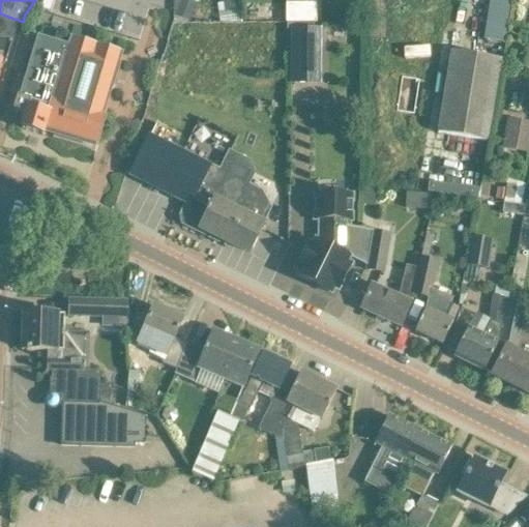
[(179,0),(173,13),(188,21),(197,3),(190,0),(179,0)]
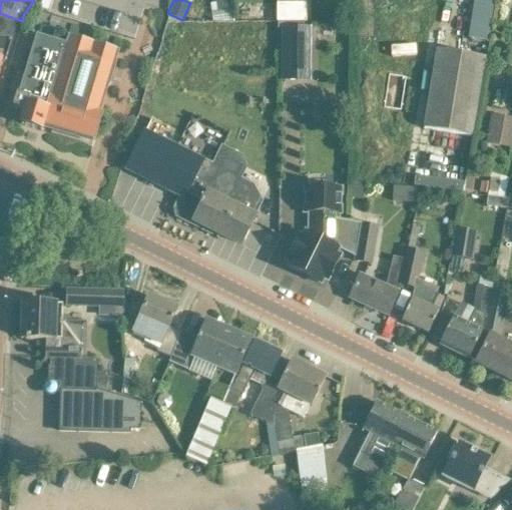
[(214,0),(215,1),(210,2),(212,19),(232,19),(229,0),(214,0)]
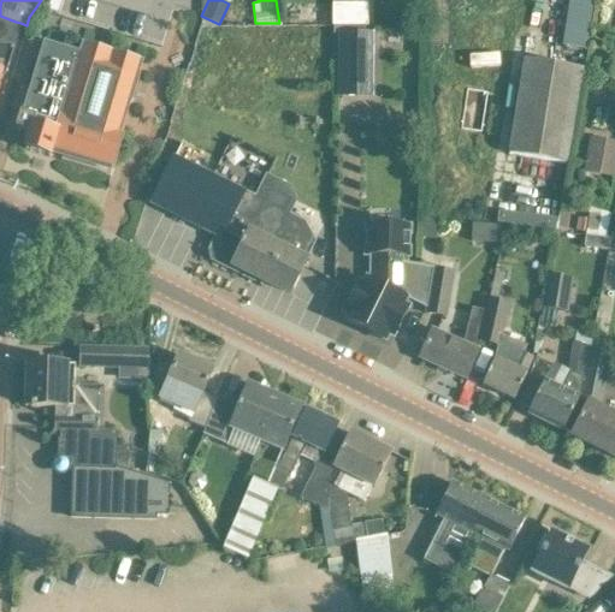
[(568,0),(561,45),(585,48),(592,0),(568,0)]
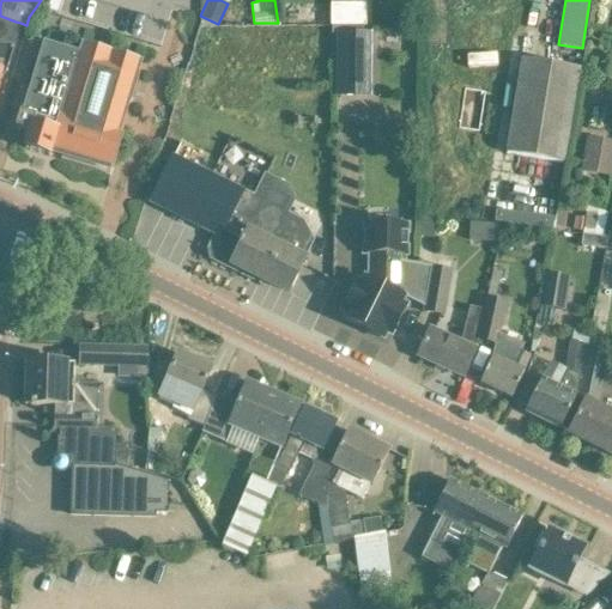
[(370,85),(370,29),(334,29),(334,85),(370,85)]
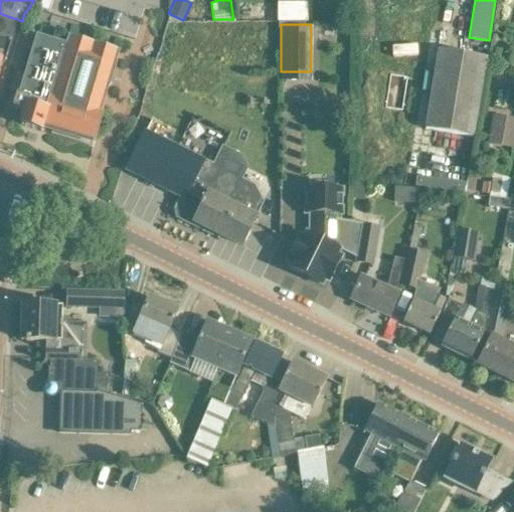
[(0,58),(4,60),(9,41),(10,37),(0,33),(0,58)]
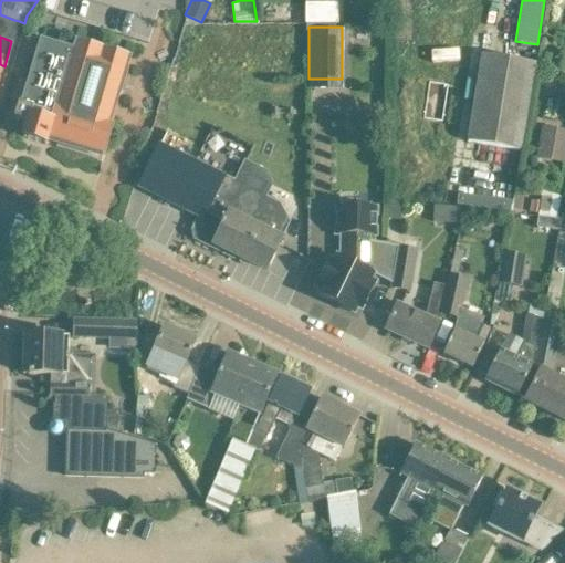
[(74,39),(72,48),(40,38),(20,103),(17,102),(12,117),(27,121),(21,135),(44,143),(46,135),(103,152),(112,124),(108,123),(117,93),(118,93),(126,70),(125,69),(129,55),(74,39)]
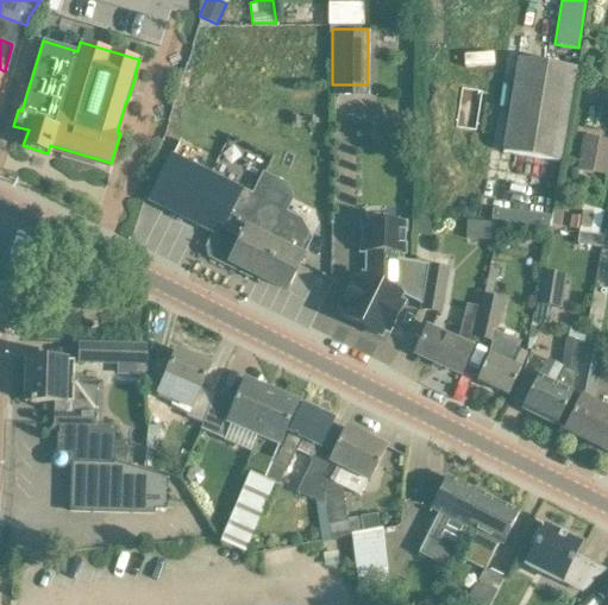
[(516,56),(500,150),(561,159),(577,67),(576,65),(516,56)]
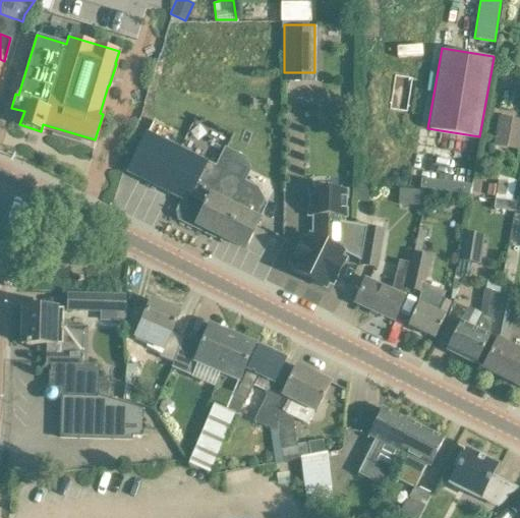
[(494,144),(519,148),(519,145),(519,117),(499,113),(494,144)]
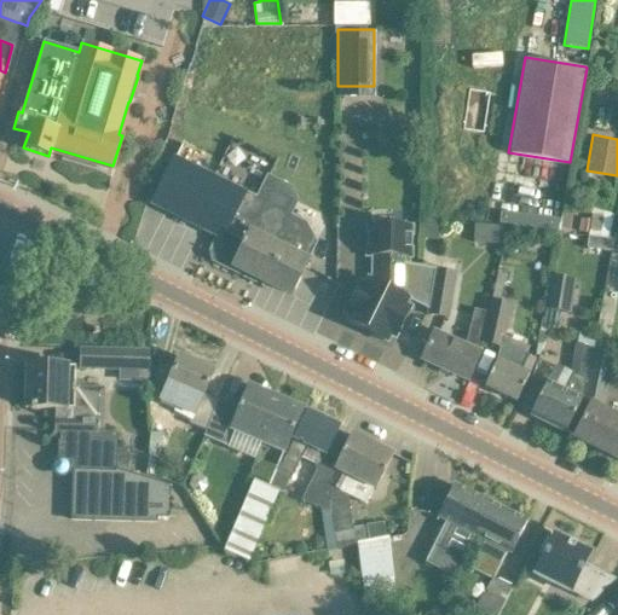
[(290,293),(301,271),(309,256),(307,256),(317,241),(305,221),(246,191),(247,190),(201,166),(207,152),(183,139),(162,180),(151,202),(220,236),(213,250),(213,256),(255,277),(258,276),(290,293)]
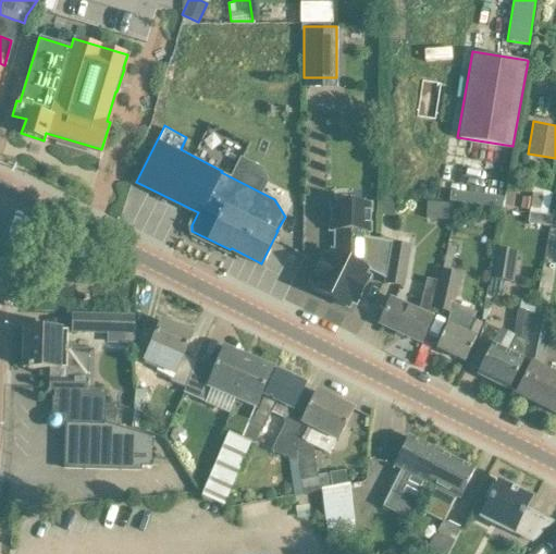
[(521,195),(520,208),(531,209),(532,197),(521,195)]
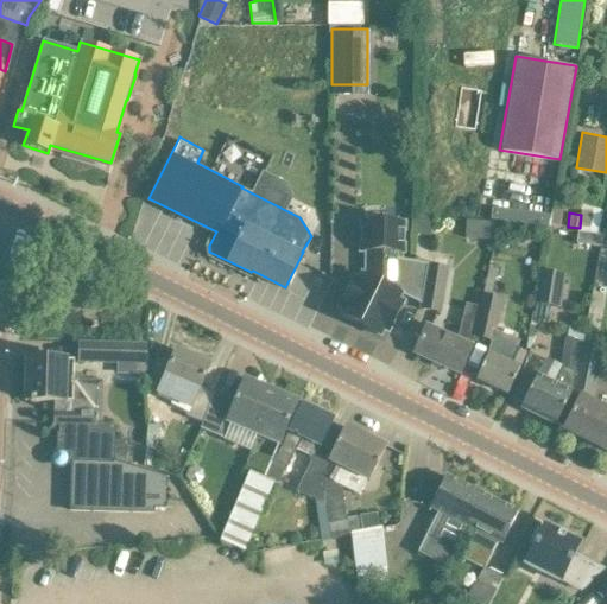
[(402,250),(403,221),(361,221),(360,249),(367,249),(366,275),(361,273),(358,280),(353,277),(339,305),(343,309),(341,315),(379,334),(383,328),(387,330),(402,302),(396,299),(399,292),(419,303),(427,262),(396,256),(396,249),(402,250)]
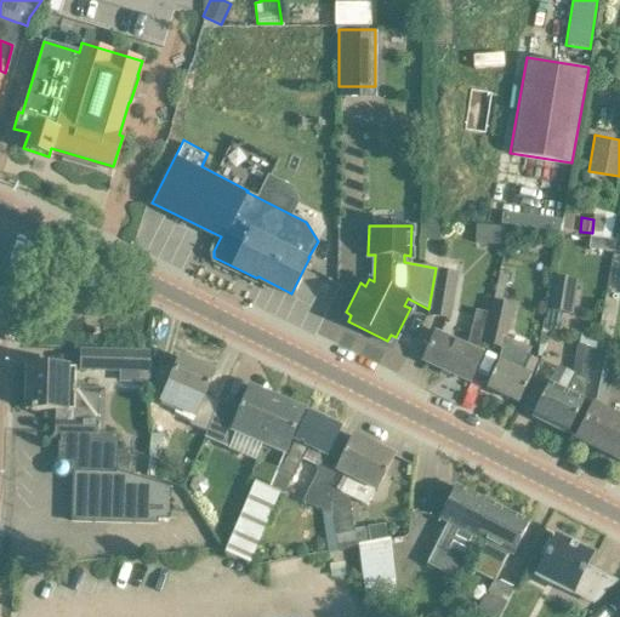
[(448,316),(456,270),(436,267),(436,268),(428,309),(428,313),(448,316)]
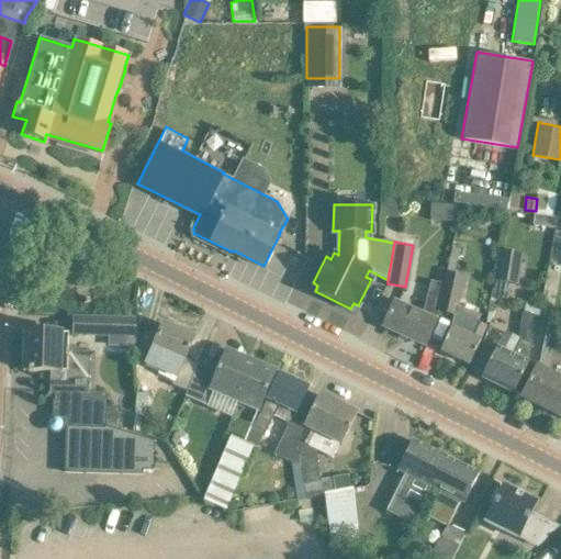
[(517,282),(523,253),(498,248),(493,278),(517,282)]
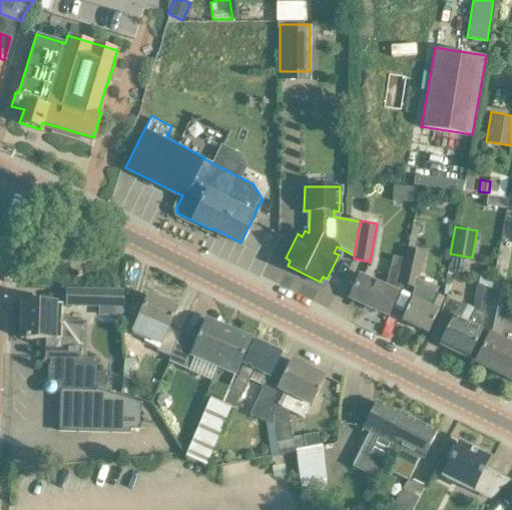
[(407,246),(405,256),(399,283),(414,286),(422,249),(407,246)]
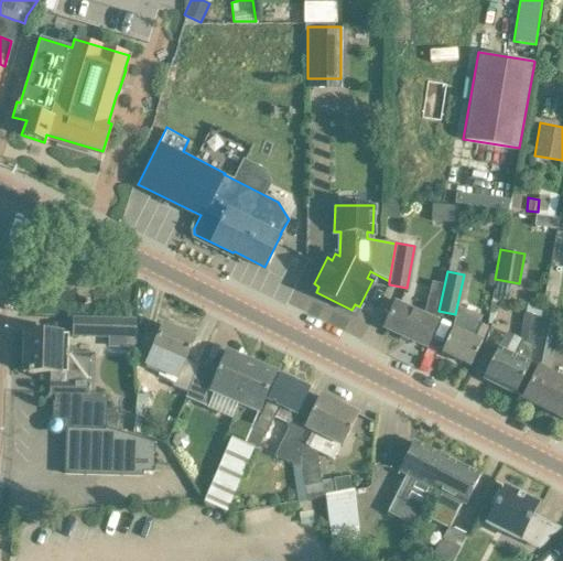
[(439,311),(445,281),(432,280),(424,315),(418,312),(394,302),(385,326),(425,344),(436,320),(439,311)]
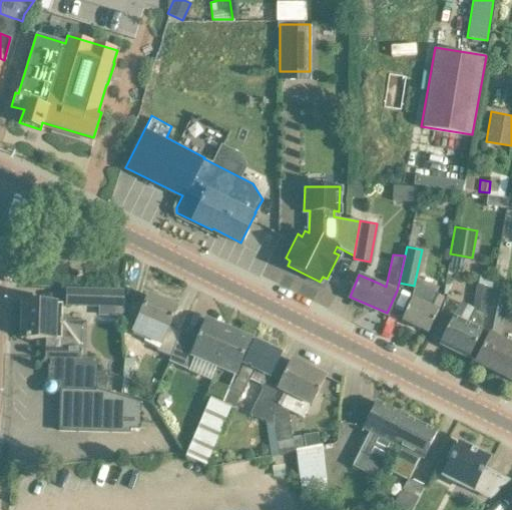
[(509,292),(503,290),(491,287),(485,313),(482,328),(475,342),(483,346),(475,361),(511,379),(511,345),(498,339),(509,292)]
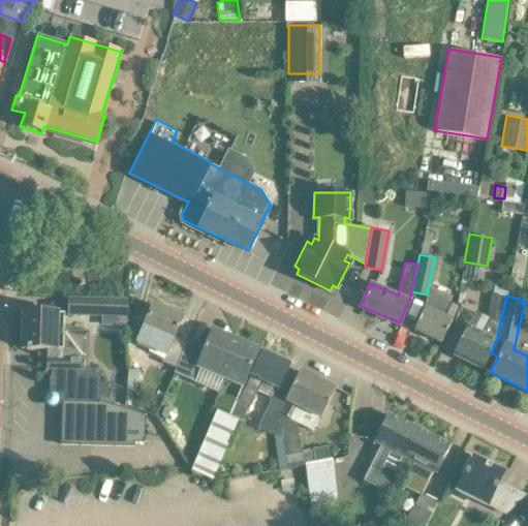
[(125,299),(67,298),(67,313),(125,314),(125,299)]
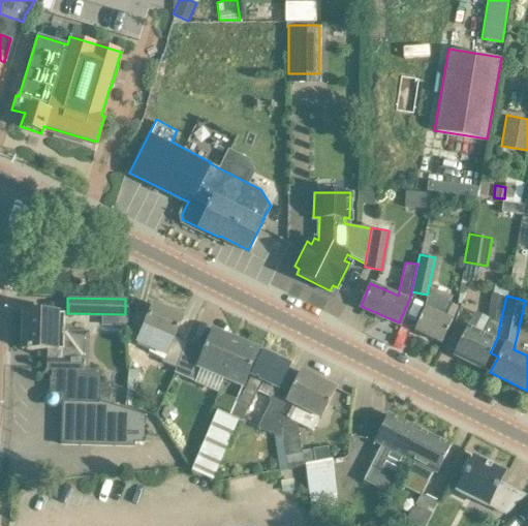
[(441,342),(449,322),(451,319),(449,318),(456,306),(444,301),(439,314),(424,307),(413,330),(441,342)]
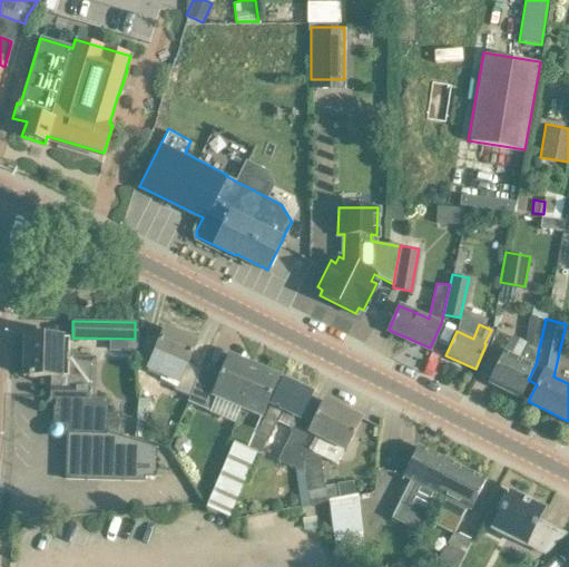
[(199,368),(186,362),(196,341),(164,328),(154,352),(155,353),(150,365),(135,365),(136,397),(136,407),(137,407),(135,436),(141,436),(143,408),(148,407),(148,398),(155,398),(154,377),(164,381),(165,377),(175,381),(172,389),(188,396),(199,368)]
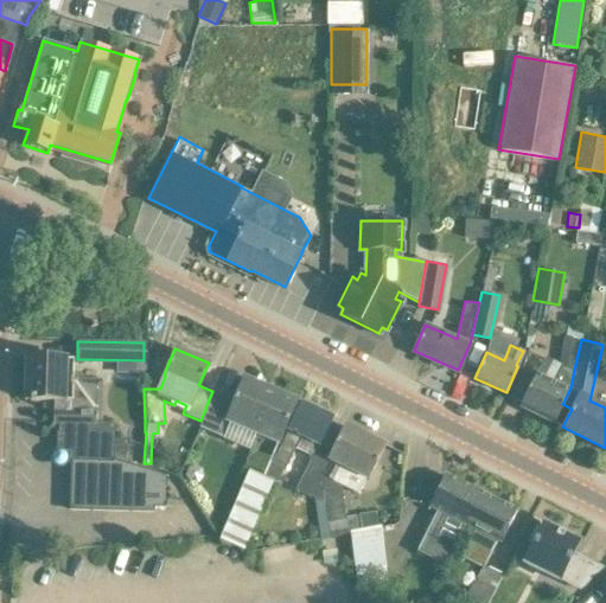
[(571,387),(574,370),(544,355),(530,384),(520,405),(554,423),(562,404),(571,387)]
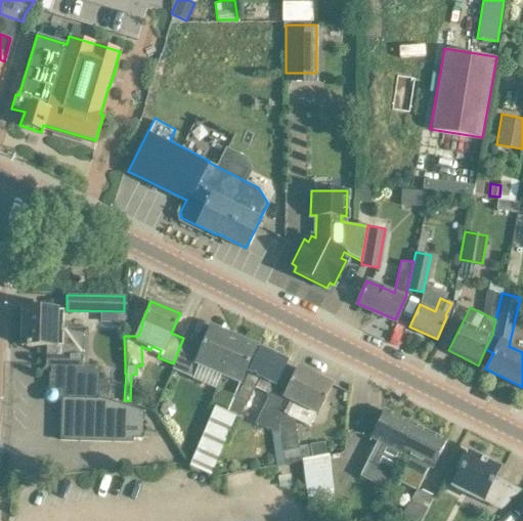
[(69,320),(62,320),(63,309),(22,308),(20,344),(26,344),(26,346),(30,346),(30,344),(41,344),(41,368),(49,370),(49,372),(48,372),(47,390),(55,397),(61,397),(62,437),(133,436),(133,433),(144,433),(144,410),(130,405),(130,400),(124,400),(123,403),(106,398),(109,389),(106,378),(99,378),(99,363),(87,363),(88,326),(69,326),(69,320)]
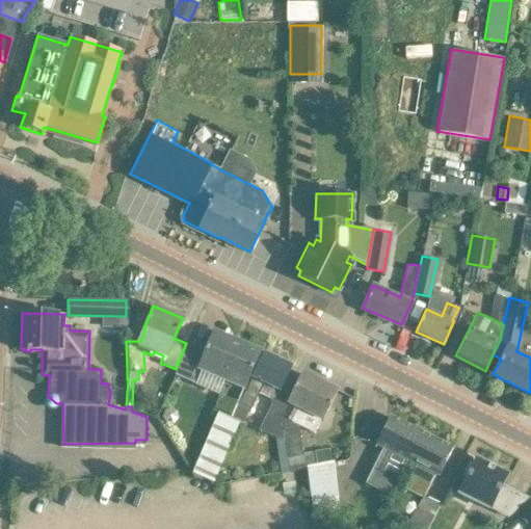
[(176,369),(174,373),(191,381),(196,369),(242,389),(250,370),(259,351),(213,332),(205,350),(202,356),(197,354),(202,346),(189,341),(187,344),(187,343),(186,343),(176,369)]
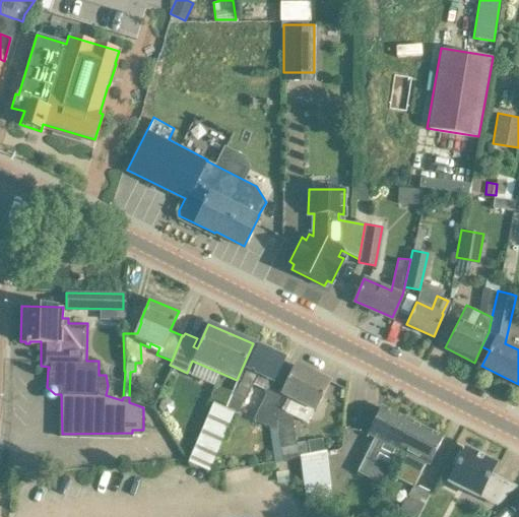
[(248,363),(235,388),(247,394),(252,383),(263,388),(265,394),(252,419),(265,426),(268,427),(273,460),(282,459),(282,457),(274,406),(279,396),(267,390),(266,387),(269,386),(272,380),(274,376),(283,359),(257,345),(248,363)]
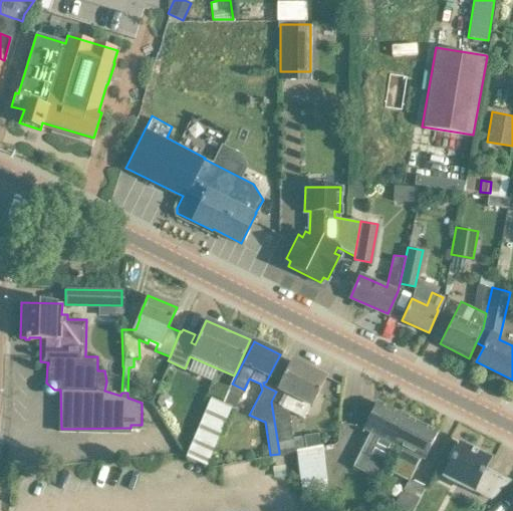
[(276,392),(271,402),(279,452),(279,454),(295,451),(302,448),(300,436),(292,437),(288,410),(297,415),(304,418),(311,405),(316,395),(325,376),(291,359),(282,377),(277,388),(276,392)]
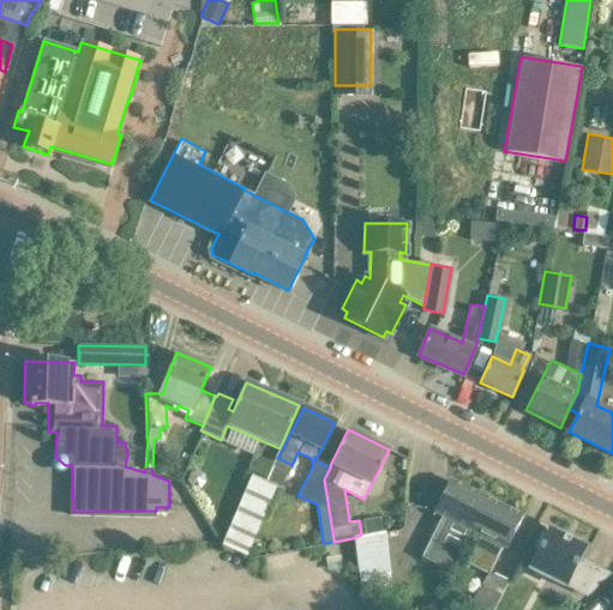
[(275,485),(265,481),(251,475),(222,543),(246,554),(275,485)]
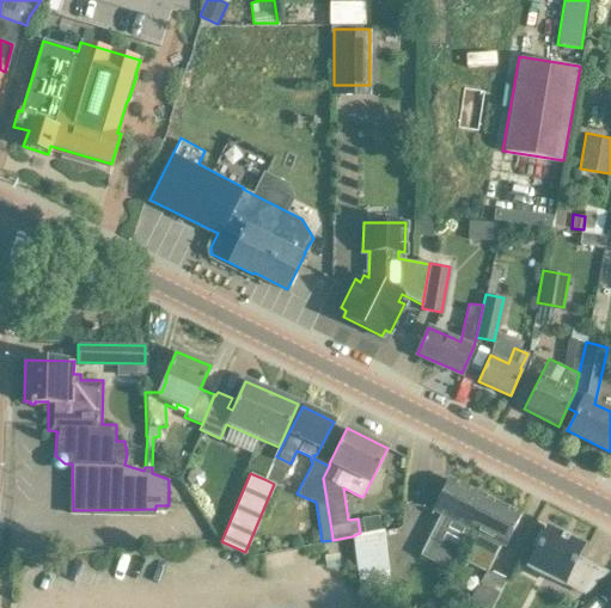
[(468,527),(484,496),(447,477),(432,509),(448,517),(437,542),(456,551),(468,527)]
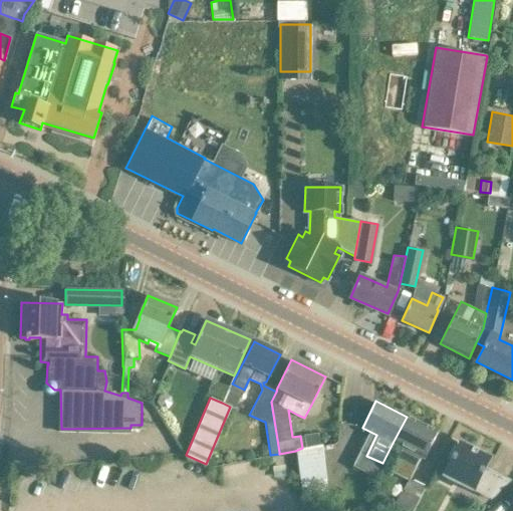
[(408,480),(409,479),(420,456),(424,458),(437,432),(407,417),(393,443),(402,448),(390,471),(408,480)]
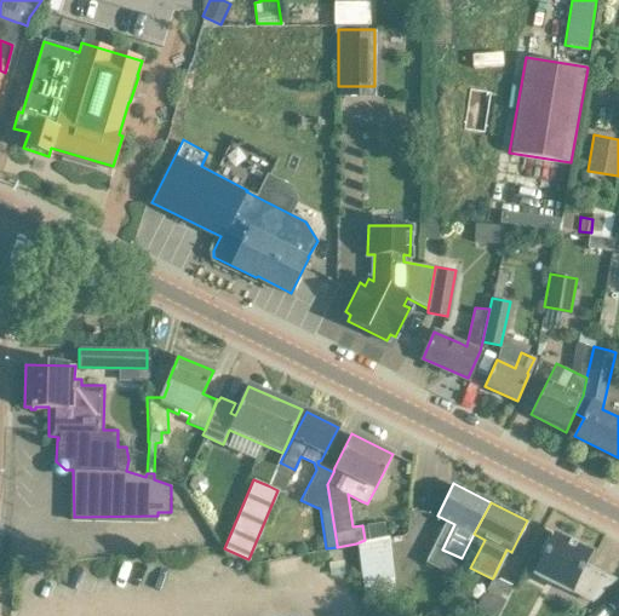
[(568,541),(557,535),(554,534),(551,539),(548,536),(539,551),(544,553),(534,574),(571,591),(572,587),(595,598),(612,581),(583,566),(590,552),(575,545),(575,543),(569,540),(568,541)]
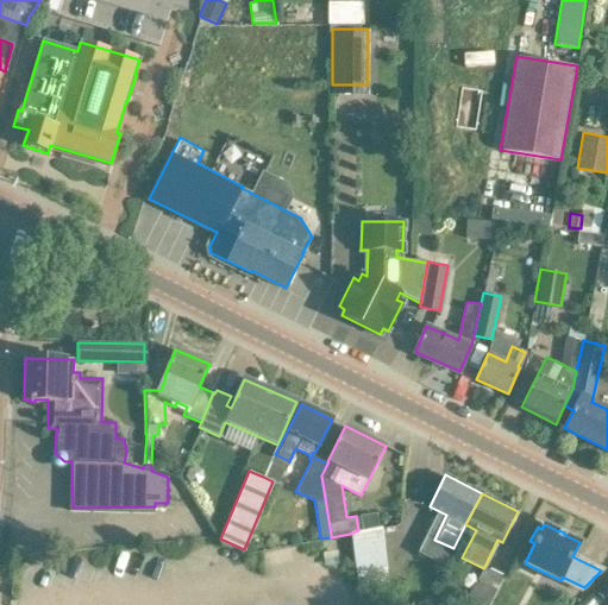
[(358,530),(350,534),(357,573),(386,568),(378,527),(358,530)]
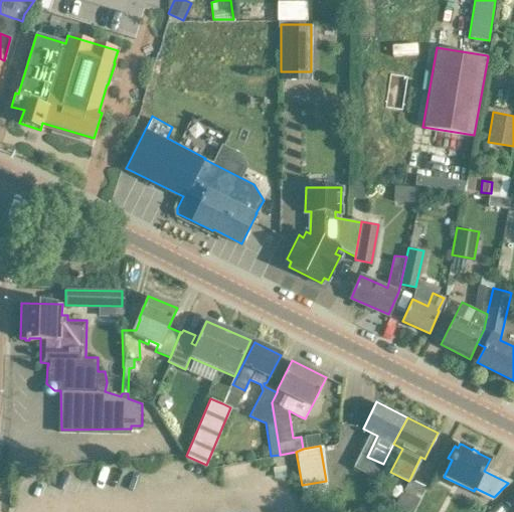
[(409,480),(408,481),(392,510),(394,511),(412,511),(424,488),(409,480)]
